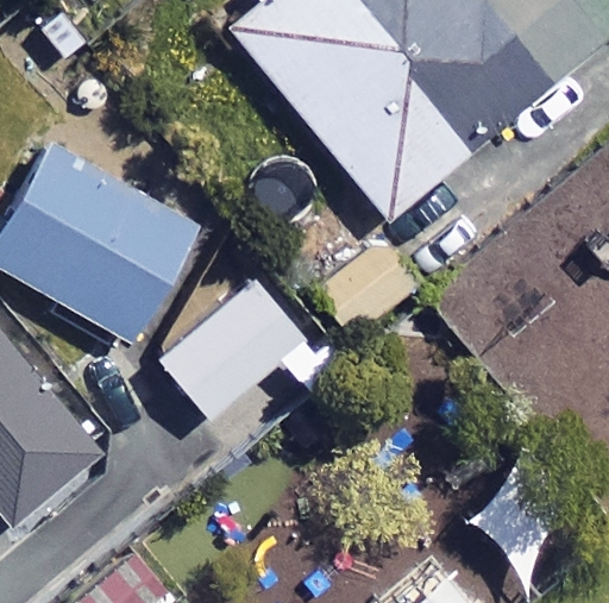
[(123,16),(111,0),(68,0),(37,24),(63,60),(123,16)]
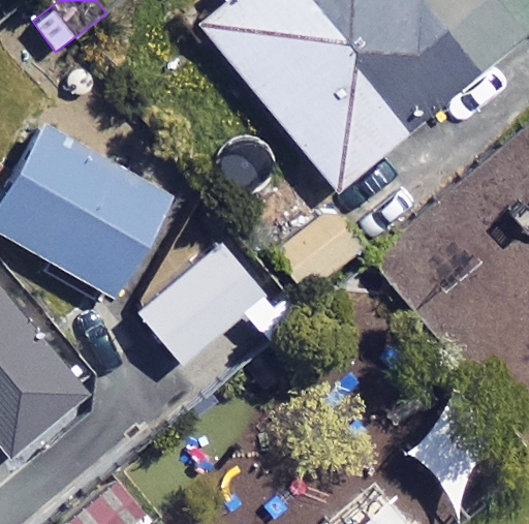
[(234,0),(227,6),(201,27),(338,193),(414,130),(307,0),(234,0)]
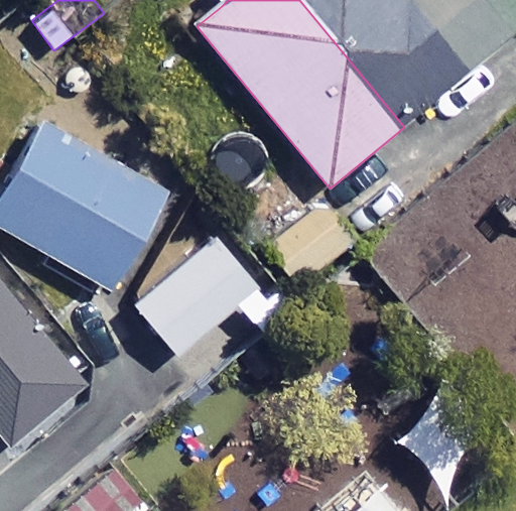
[(515,0),(299,0),(404,127),(515,35),(515,0)]
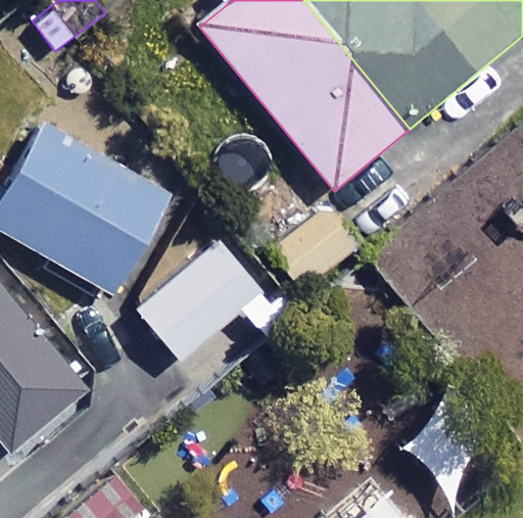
[(17,121),(0,150),(0,231),(113,297),(175,191),(49,119),(40,134),(17,121)]
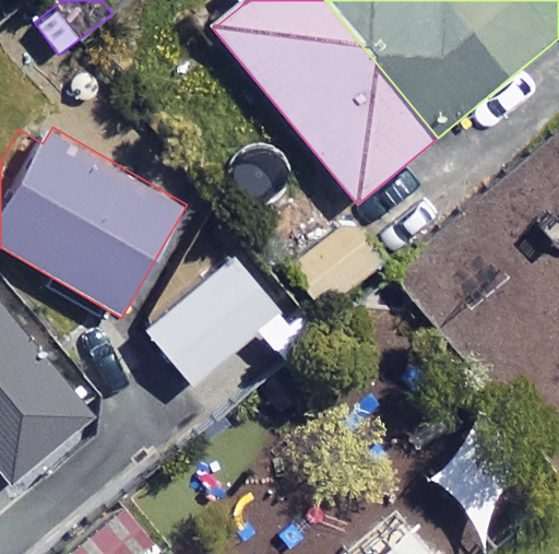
[(387,260),(355,221),(290,271),(321,310),(387,260)]
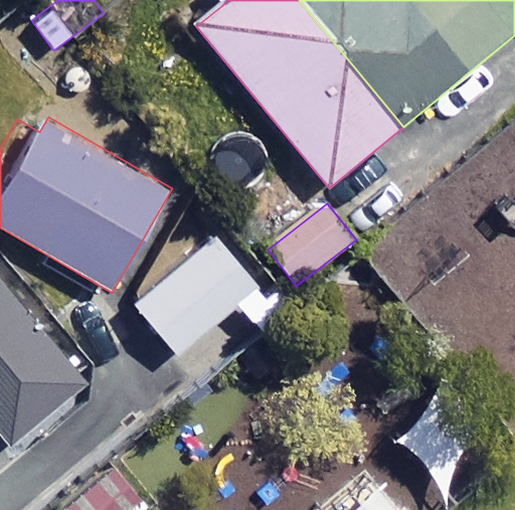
[(260,286),(216,234),(134,304),(177,356),(260,286)]
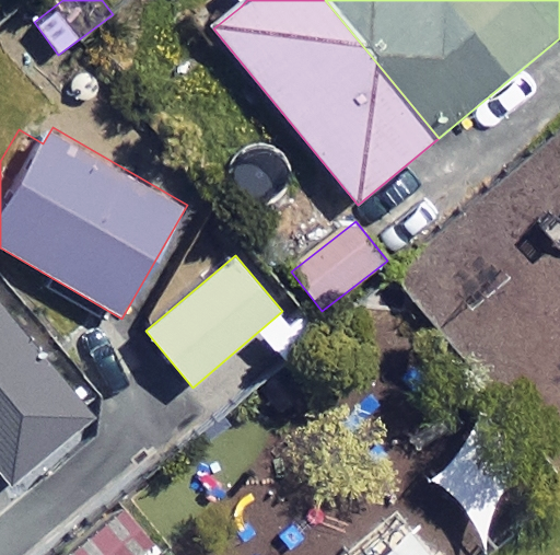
[(93,423),(0,311),(0,474),(12,489),(93,423)]
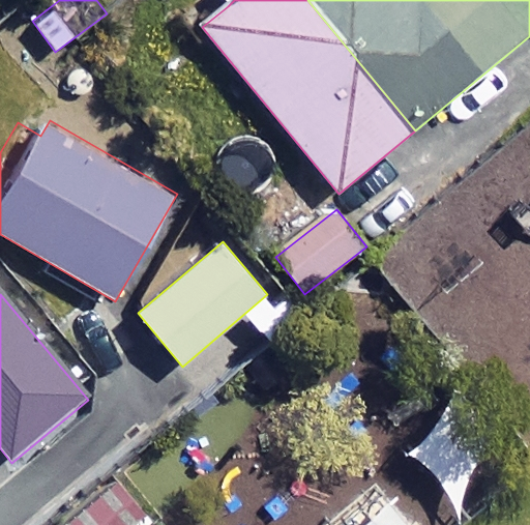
[(142,524),(145,522),(123,495),(86,524),(142,524)]
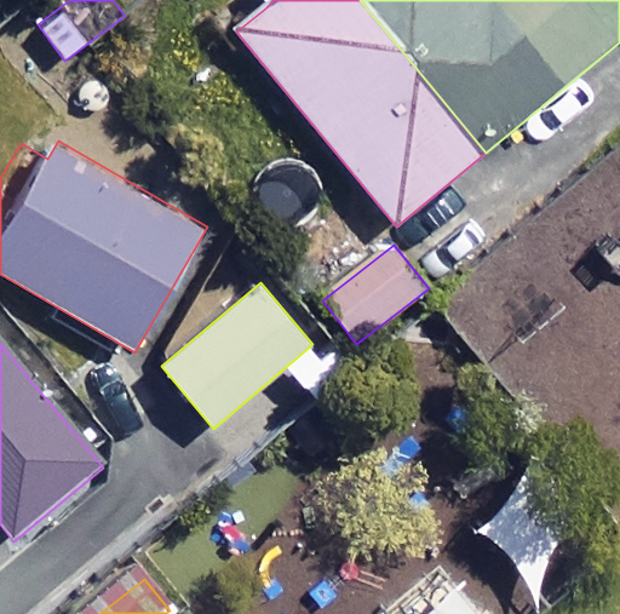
[(472,613),(454,591),(426,613),(472,613)]
